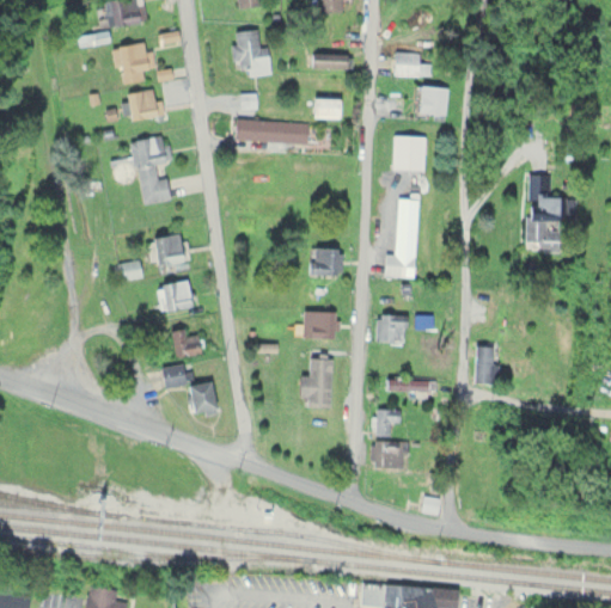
[(104,0),(108,29),(146,24),(144,0),(104,0)]
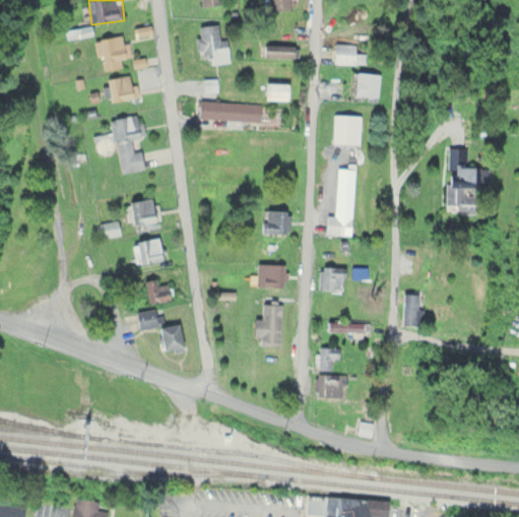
[(290,0),(271,0),(271,12),(292,12),(290,0)]
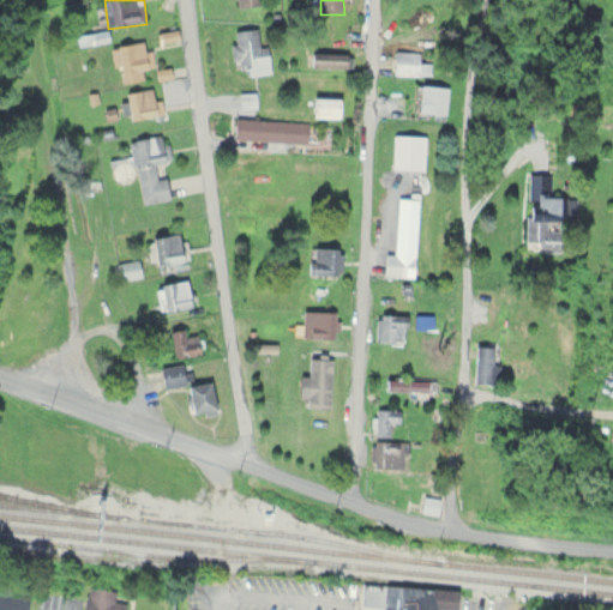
[(262,47),(260,31),(233,31),(234,76),(271,74),(270,47),(262,47)]
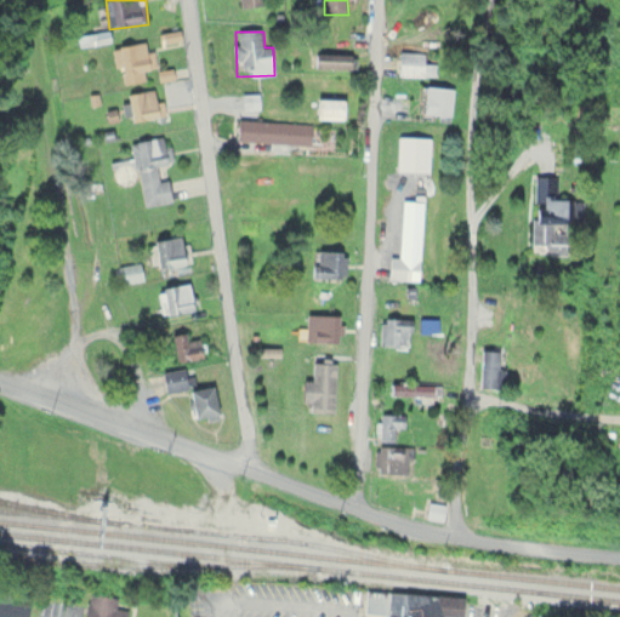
[(134,84),(132,76),(152,72),(144,43),(115,50),(125,86),(134,84)]
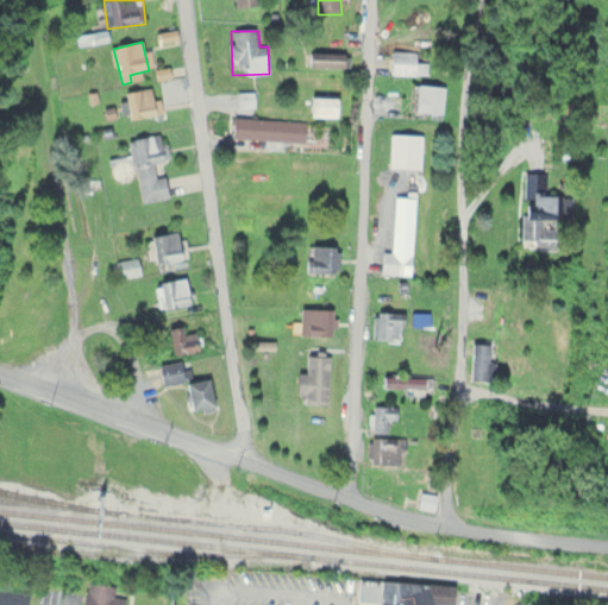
[(419,52),(393,52),(393,77),(419,77),(419,52)]
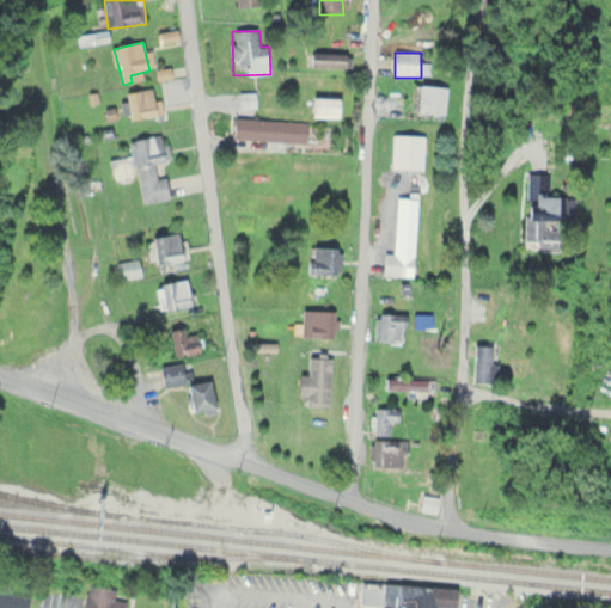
[(347,54),(310,54),(310,69),(347,69),(347,54)]
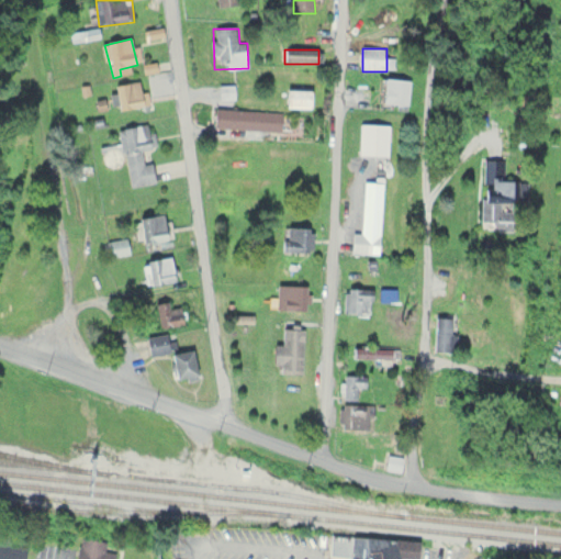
[(152,109),(149,93),(143,94),(141,81),(113,87),(118,114),(152,109)]
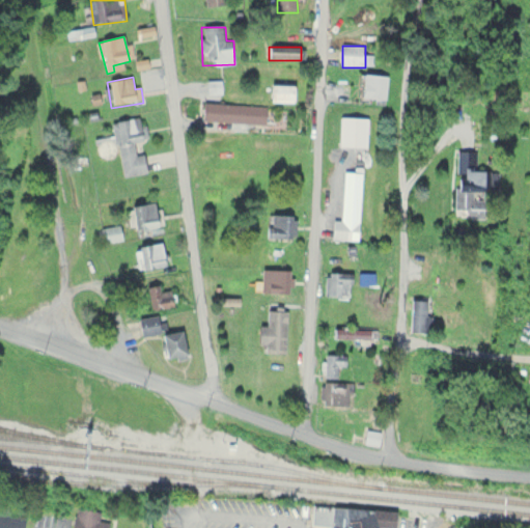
[(295,105),(295,84),(271,84),(271,105),(295,105)]
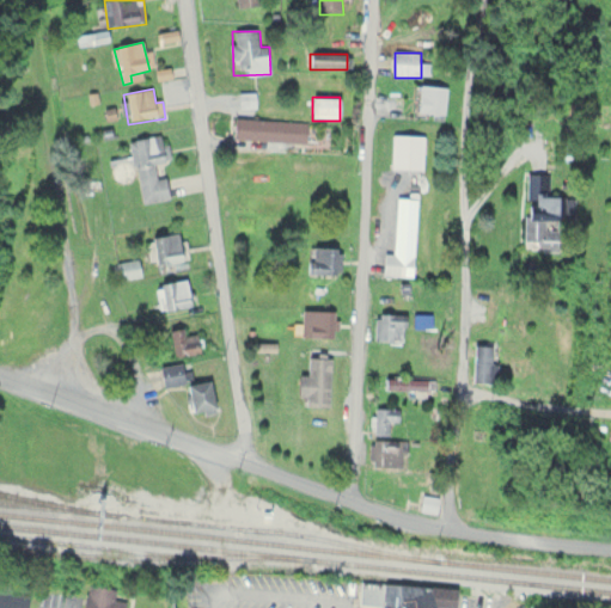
[(309,123),(233,120),(233,141),(307,145),(309,123)]
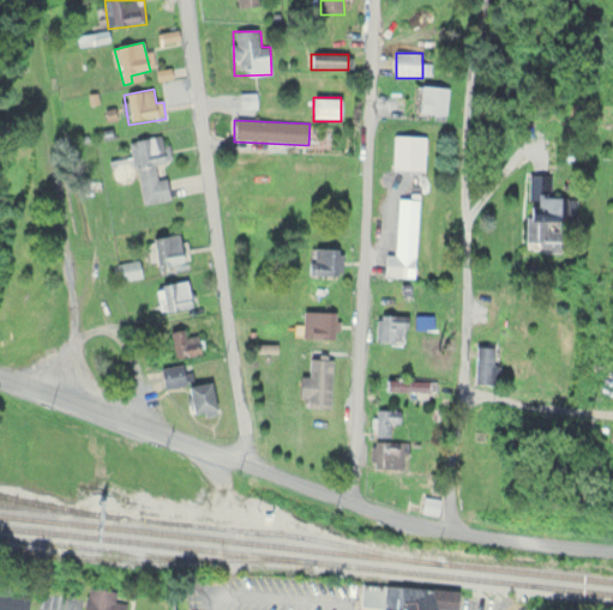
[(167,165),(162,137),(132,142),(142,206),(172,201),(168,180),(158,181),(156,167),(167,165)]
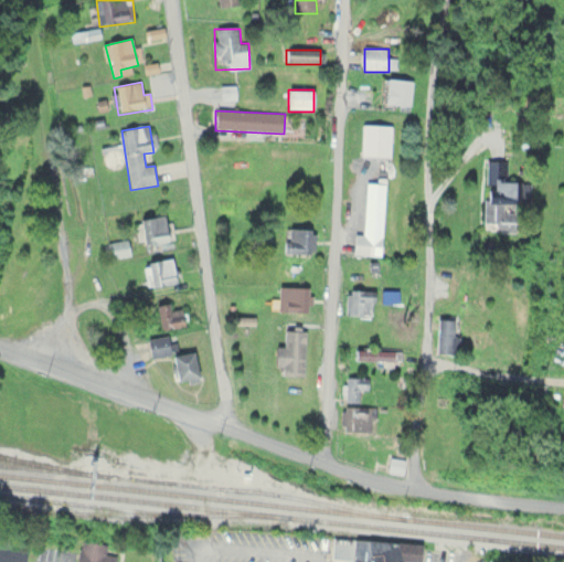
[(393,159),(393,127),(362,127),(362,159),(393,159)]
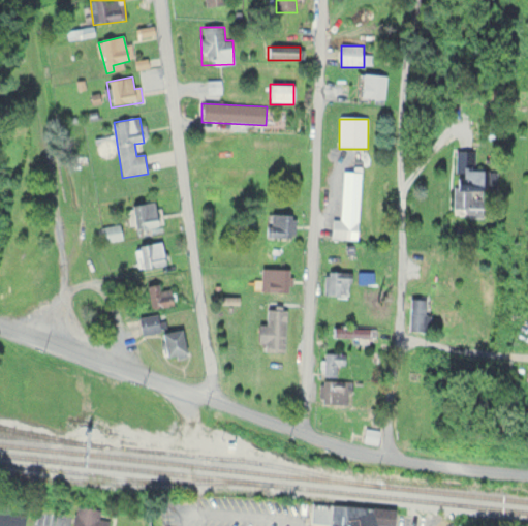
[(477,152),(456,152),(455,212),(470,212),(470,217),(483,218),(484,192),(498,192),(498,172),(477,172),(477,152)]
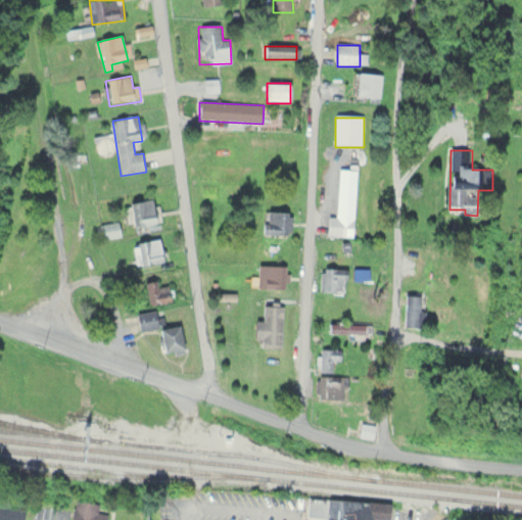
[(134,202),(134,227),(155,227),(155,202),(134,202)]
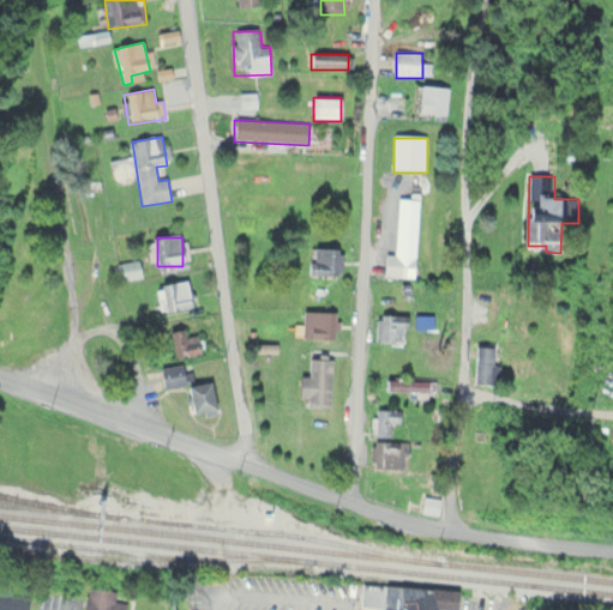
[(342,251),(310,251),(310,278),(342,278),(342,251)]
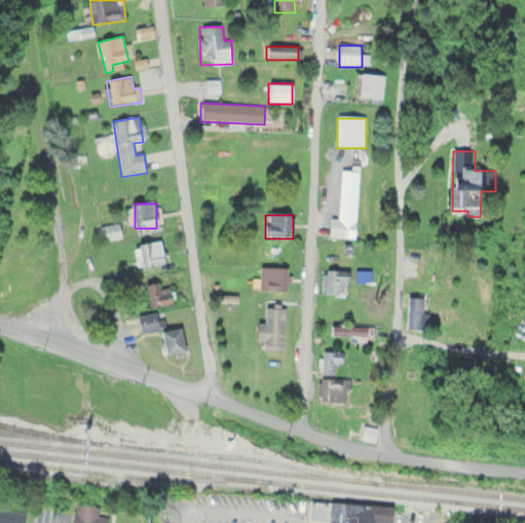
[(331,239),(358,239),(358,221),(331,221),(331,239)]
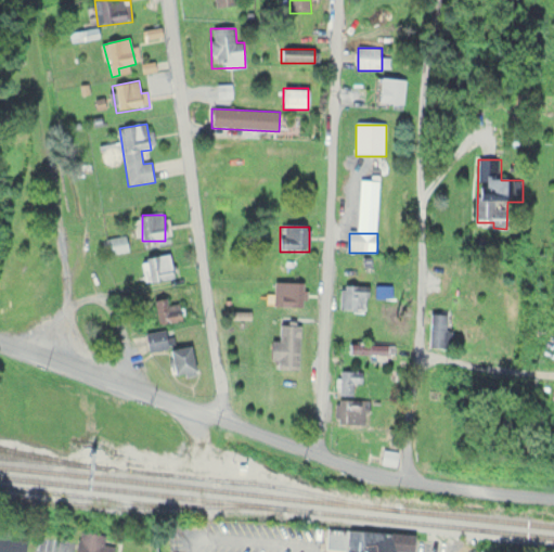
[(107,241),(111,256),(130,253),(127,238),(107,241)]
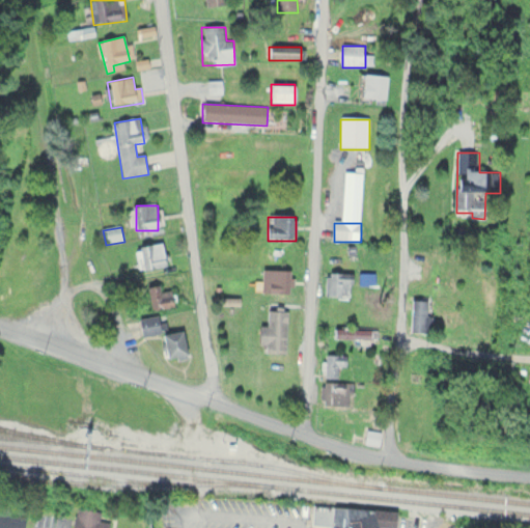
[(167,269),(163,244),(136,248),(139,273),(167,269)]
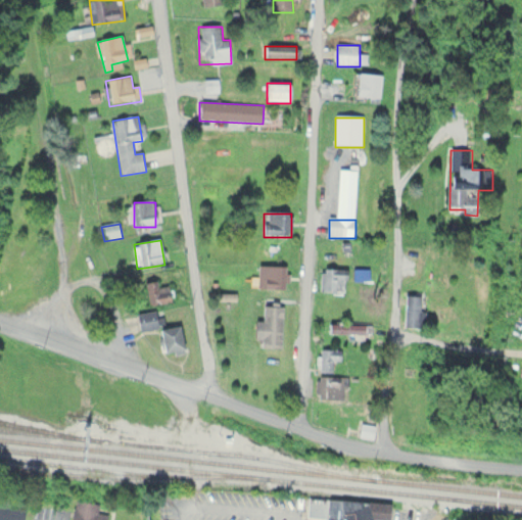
[(288,290),(288,268),(258,268),(258,290),(288,290)]
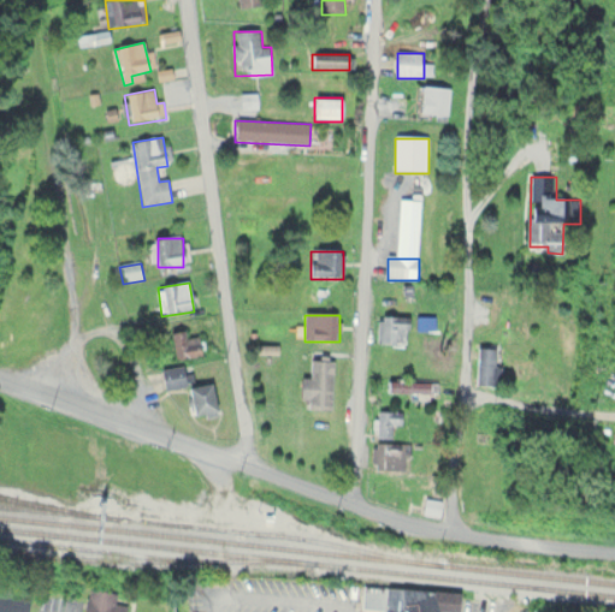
[(408,345),(408,318),(378,318),(378,345),(408,345)]
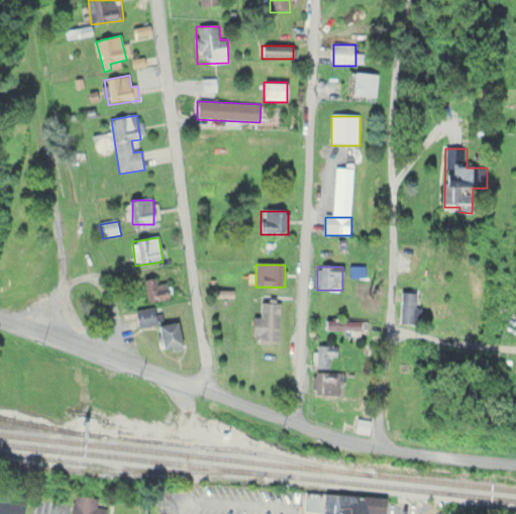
[(171,300),(168,284),(159,285),(158,279),(142,281),(145,304),(171,300)]
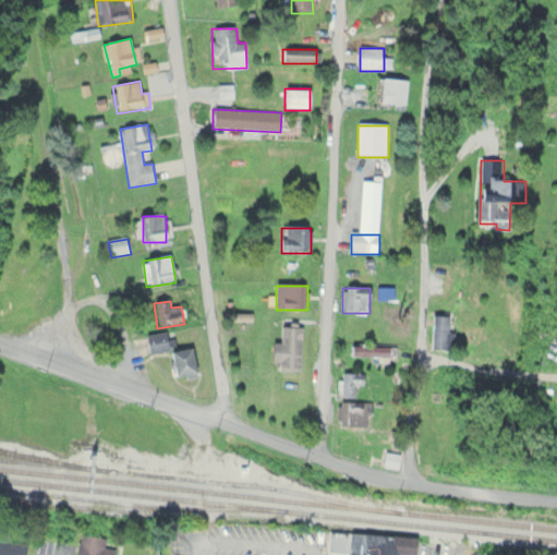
[(452,351),(452,317),(432,317),(432,351),(452,351)]
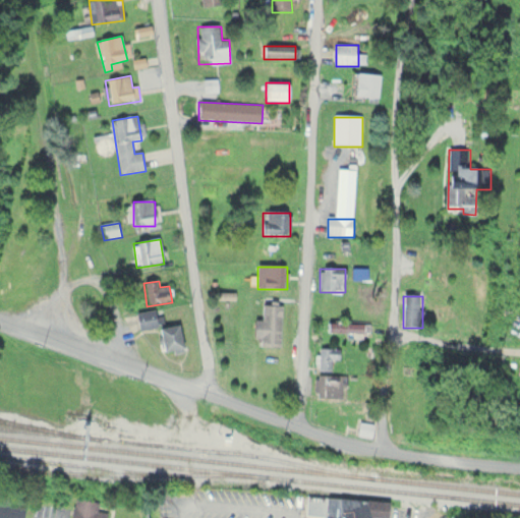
[(158,312),(138,312),(138,329),(158,330),(158,312)]
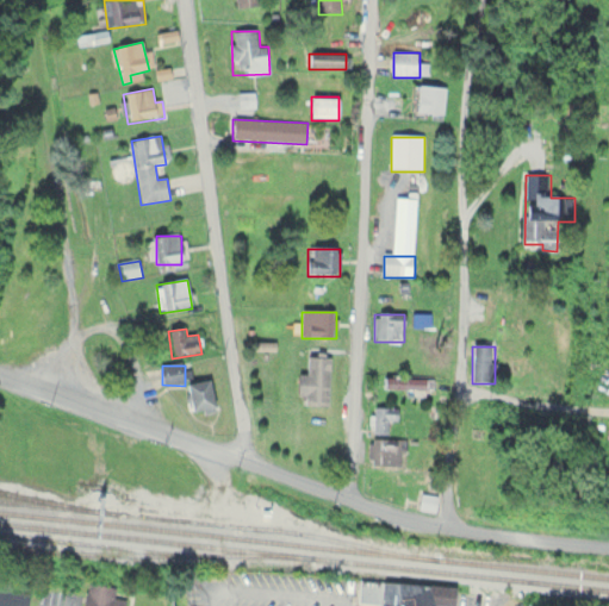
[(428,379),(384,379),(384,393),(428,393),(428,379)]
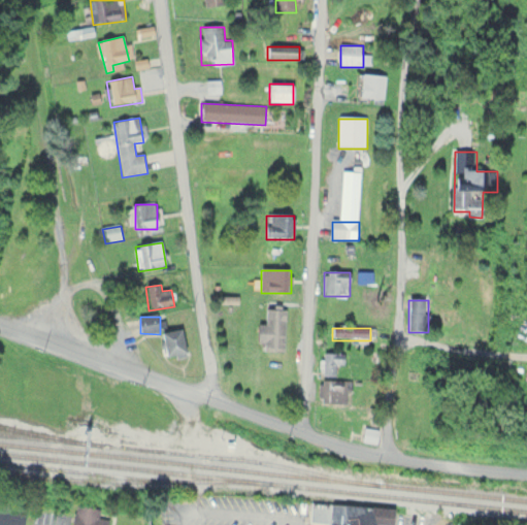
[(186,356),(183,331),(163,333),(165,358),(186,356)]
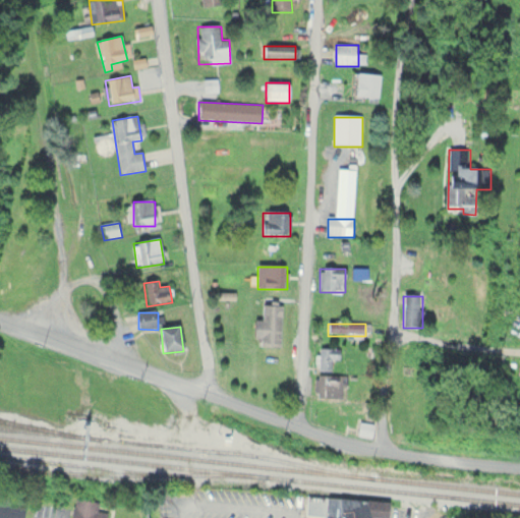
[(334,361),(339,361),(341,350),(320,347),(316,371),(332,373),(334,361)]
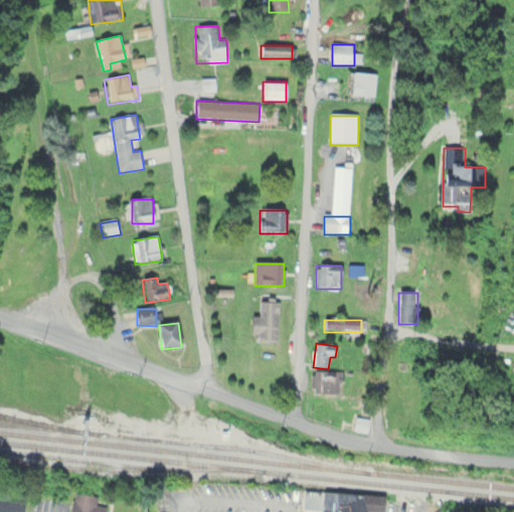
[(343,371),(314,371),(314,395),(343,395),(343,371)]
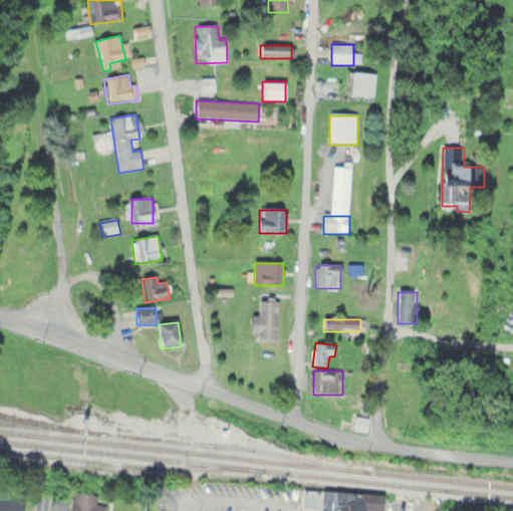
[(381,510),(382,497),(303,491),(301,510),(381,510)]
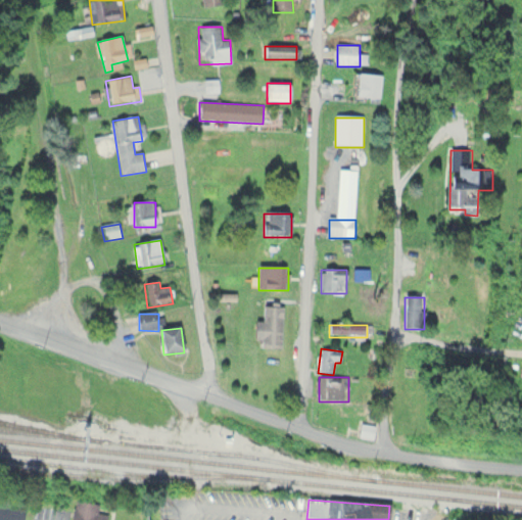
[(107,519),(108,516),(99,514),(100,505),(75,501),(72,519),(107,519)]
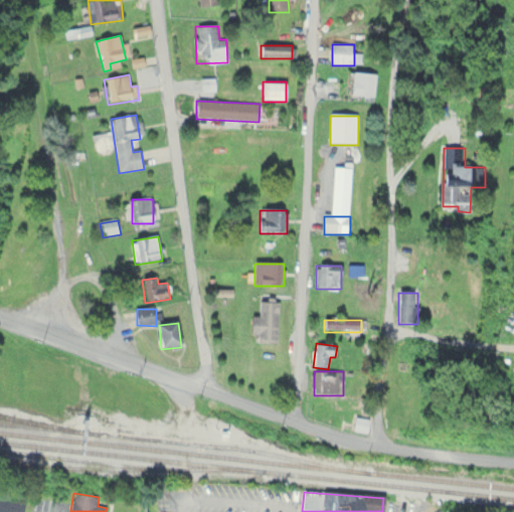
[(24,511),(25,501),(0,501),(0,511),(24,511)]
